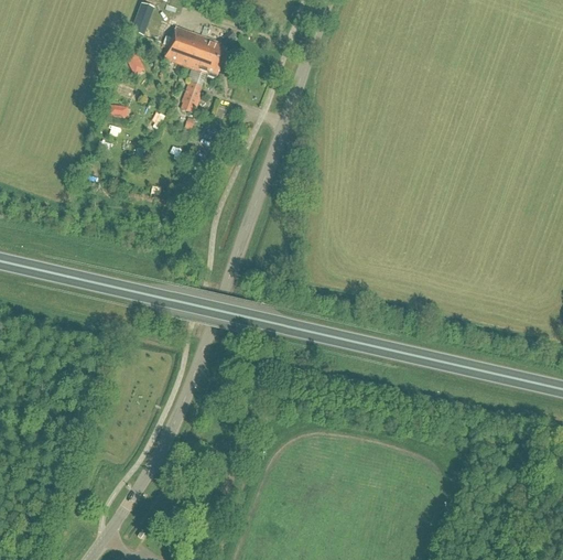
[(214,60),(223,63),(228,47),(220,45),(222,42),(177,25),(170,45),(181,49),(182,51),(205,60),(205,58),(208,61),(210,54),(213,55),(212,60),(214,61),(214,60)]
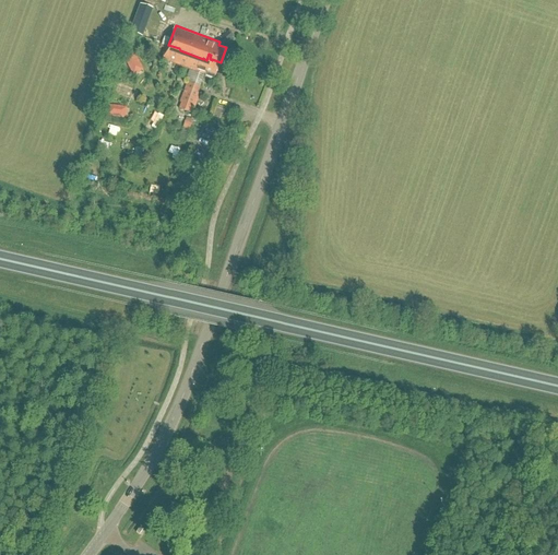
[(230,27),(221,35),(226,40),(235,33),(230,27)]
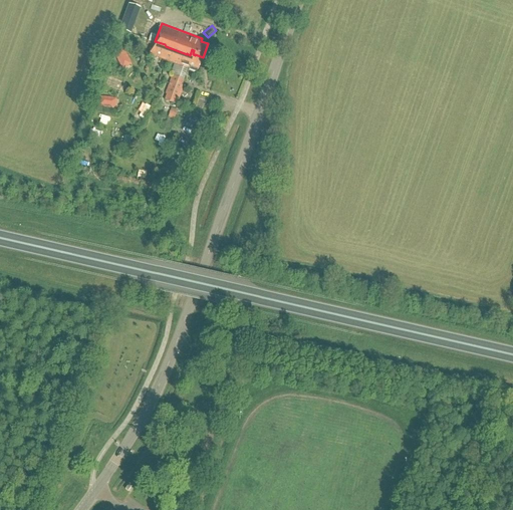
[(199,67),(203,57),(195,54),(195,55),(193,54),(194,50),(192,49),(190,55),(187,53),(187,54),(166,46),(165,44),(155,41),(151,52),(189,66),(190,63),(199,67)]
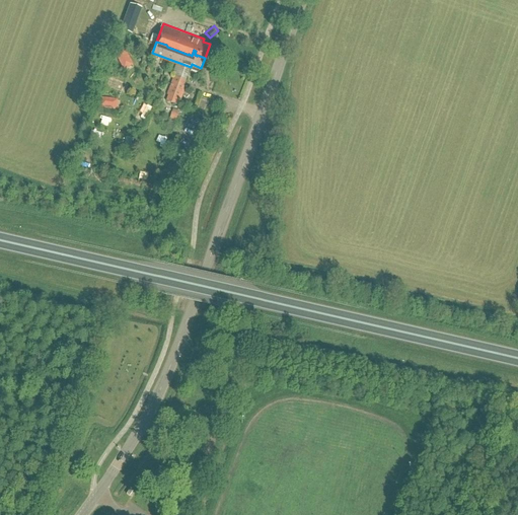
[(121,61),(126,71),(134,66),(128,56),(121,61)]
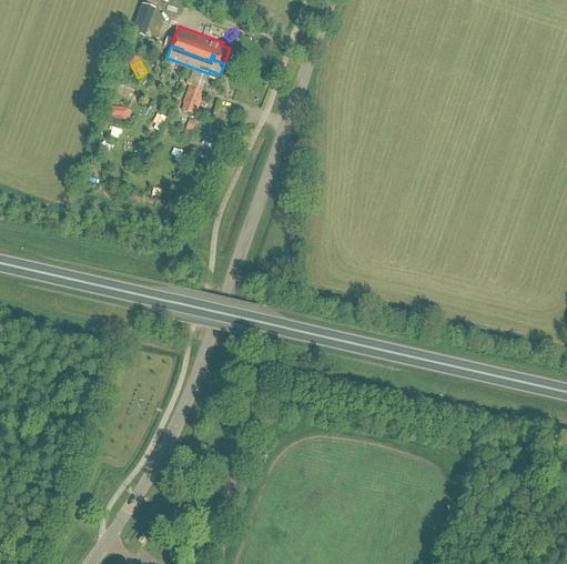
[(203,86),(204,82),(195,79),(194,82),(191,81),(184,101),(199,107),(203,93),(202,93),(204,87),(203,86)]
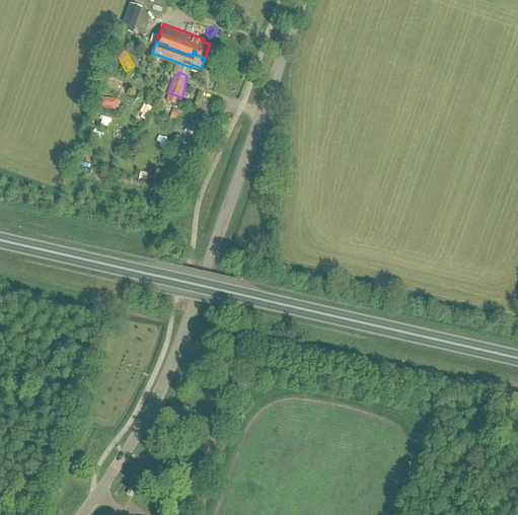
[(210,97),(203,95),(200,105),(206,107),(207,103),(208,104),(210,97)]
